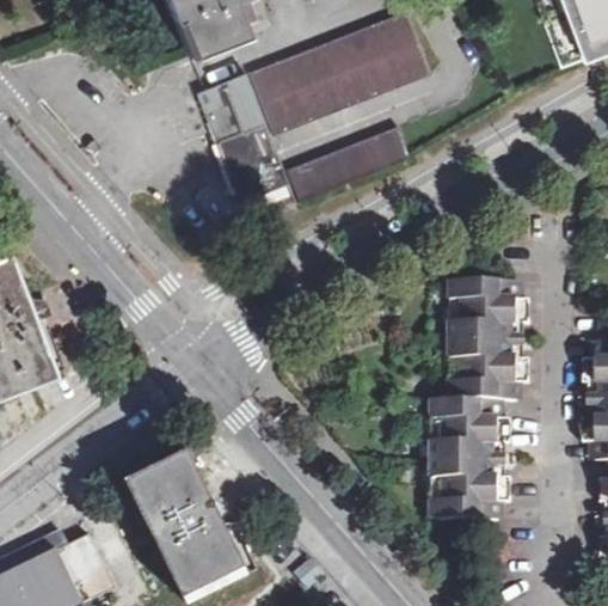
[(180,46),(235,25),(229,8),(238,6),(235,0),(157,0),(161,12),(167,11),(180,46)]
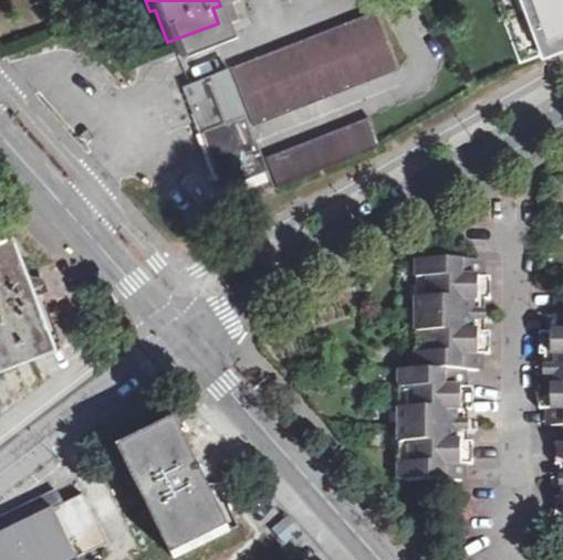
[(494,0),(517,57),(562,40),(562,0),(494,0)]
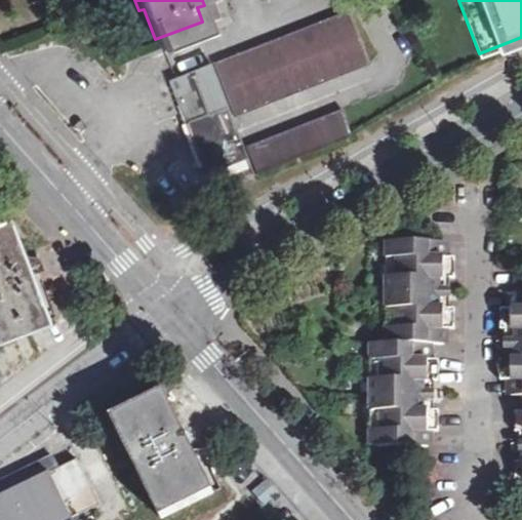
[(351,14),(215,65),(235,117),(371,69),(351,14)]
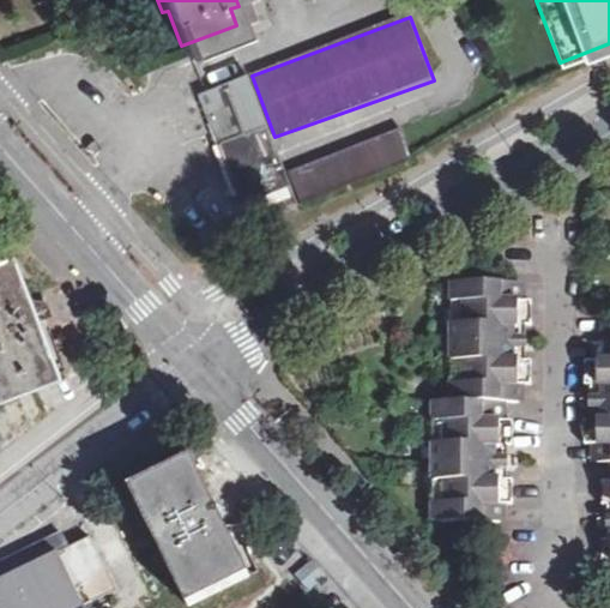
[(248,77),(199,95),(239,204),(289,185),(248,77)]
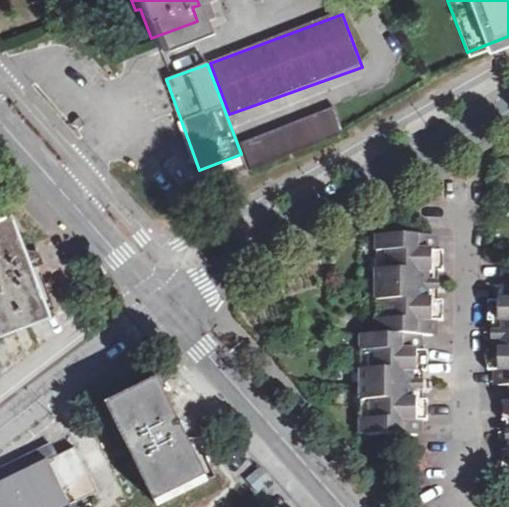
[(344,139),(333,107),(238,141),(250,172),(344,139)]
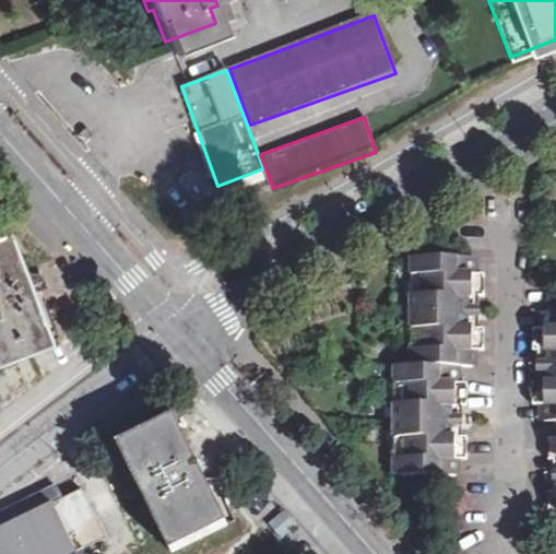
[(2,227),(0,228),(0,350),(43,333),(26,290),(40,284),(38,277),(27,272),(21,274),(2,227)]
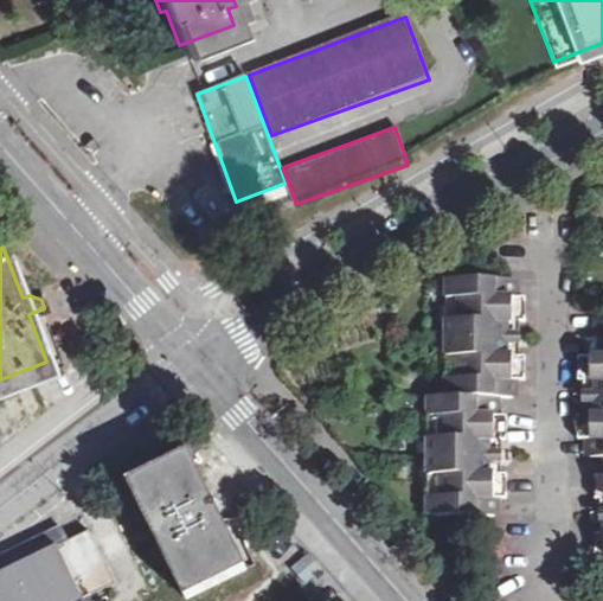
[(508,377),(519,376),(520,352),(513,351),(491,351),(491,318),(514,317),(519,317),(520,293),(508,293),(508,275),(441,275),(441,394),(491,395),(508,395),(508,377)]
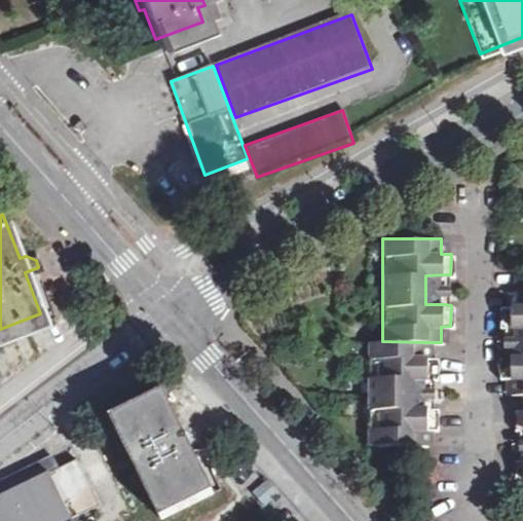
[(445,304),(446,274),(425,275),(425,304),(445,304)]
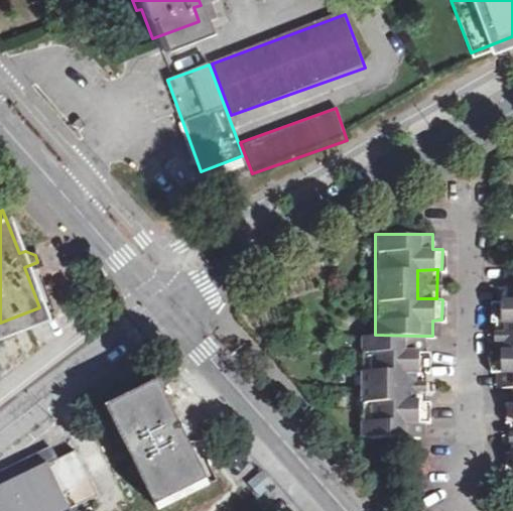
[(512,385),(512,283),(499,283),(498,299),(488,298),(488,318),(493,318),(512,318),(512,348),(493,349),(488,349),(487,368),(498,369),(497,385),(512,385)]
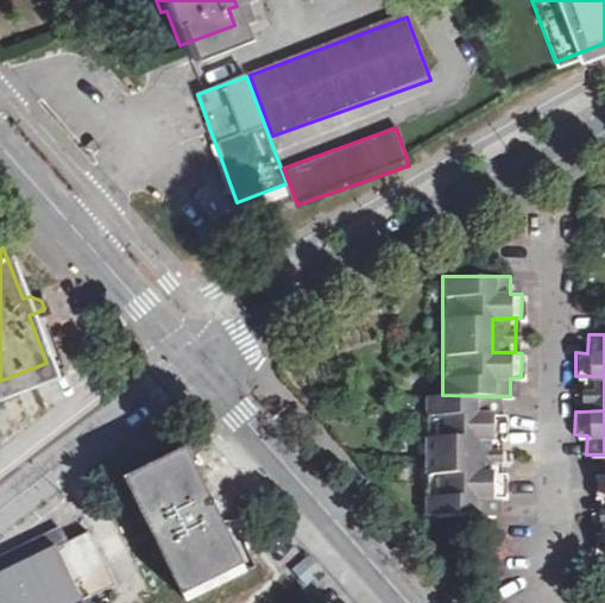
[(604,376),(581,376),(581,412),(604,410),(604,376)]
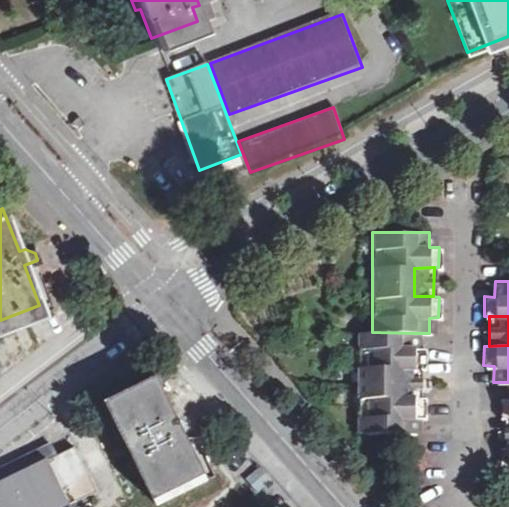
[(414,346),(414,333),(372,332),(358,332),(358,416),(424,416),(424,397),(420,397),(399,396),(399,368),(420,368),(424,368),(424,347),(414,346)]
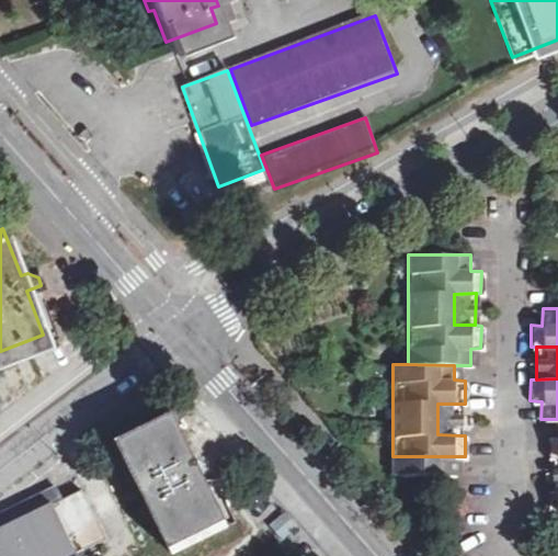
[(460,435),(460,404),(437,404),(437,434),(460,435)]
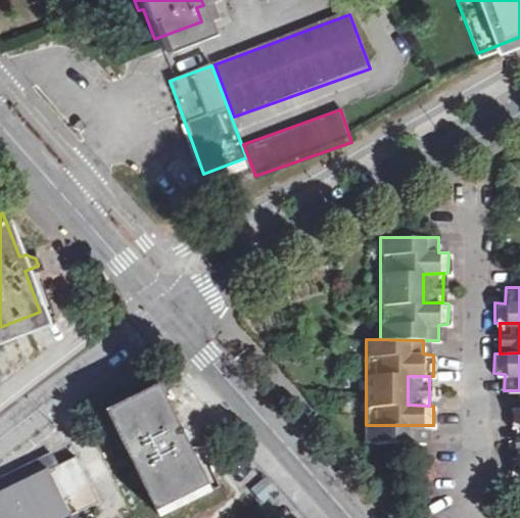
[(179,428),(159,389),(106,413),(156,510),(208,485),(186,443),(199,437),(196,431),(194,427),(184,425),(179,428)]
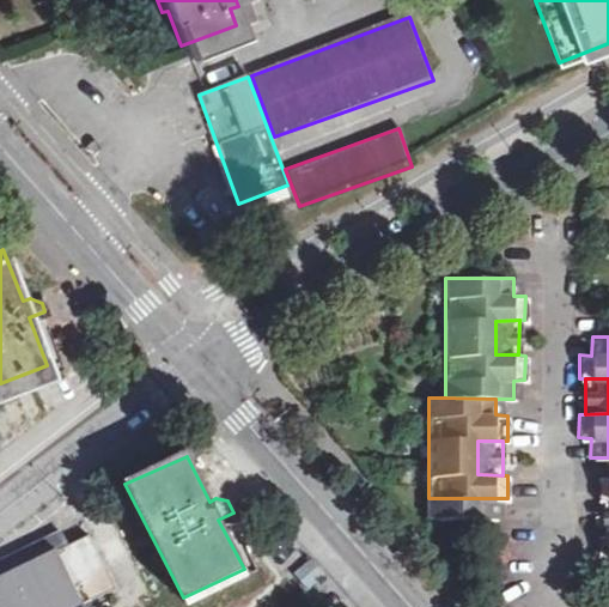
[(608,457),(607,475),(596,475),(595,501),(601,501),(608,499),(608,534),(600,534),(595,534),(594,557),(606,557),(606,575),(608,574),(608,457)]
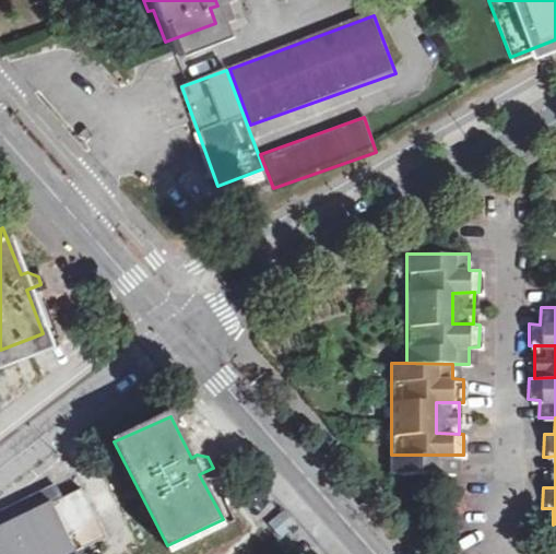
[(0,523),(59,494),(52,481),(0,507),(0,523)]
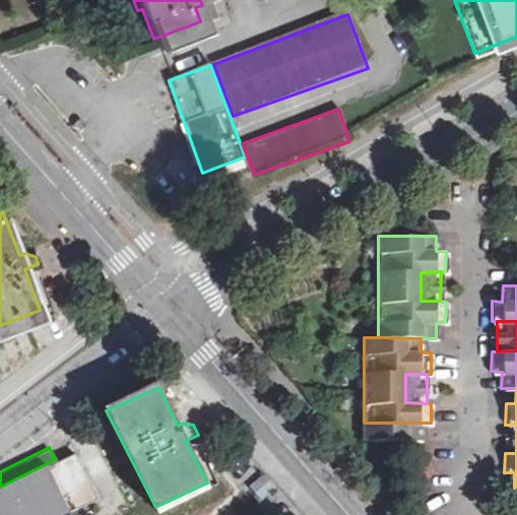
[(57,514),(95,496),(72,450),(55,459),(0,487),(0,514),(57,514)]
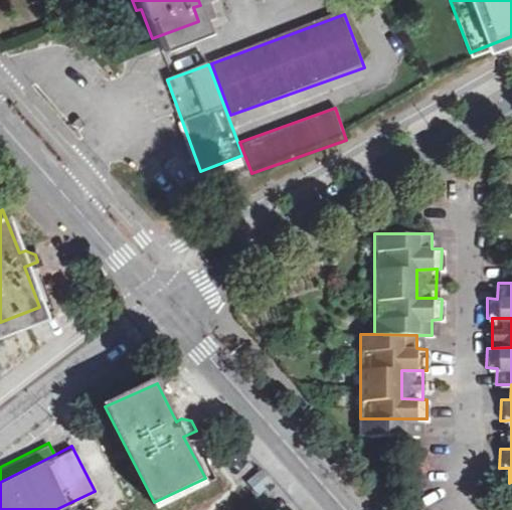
[(266,481),(253,468),(241,479),(253,493),(266,481)]
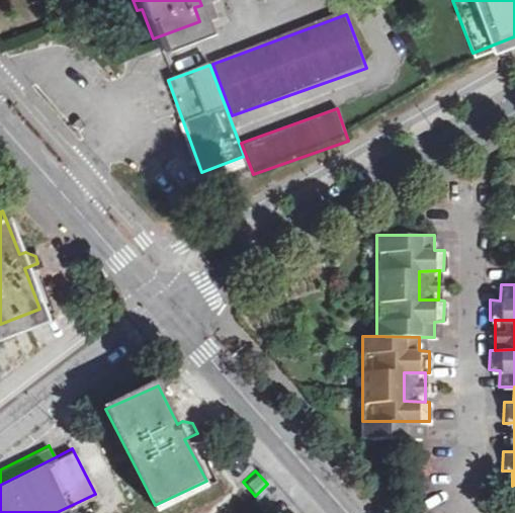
[(514,512),(514,504),(505,512),(514,512)]
